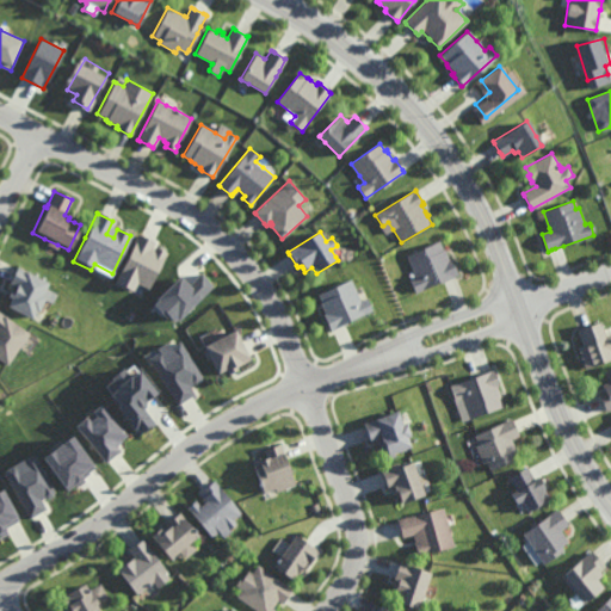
[(134,291),(137,284),(150,290),(167,252),(154,246),(155,241),(139,234),(116,283),(134,291)]
